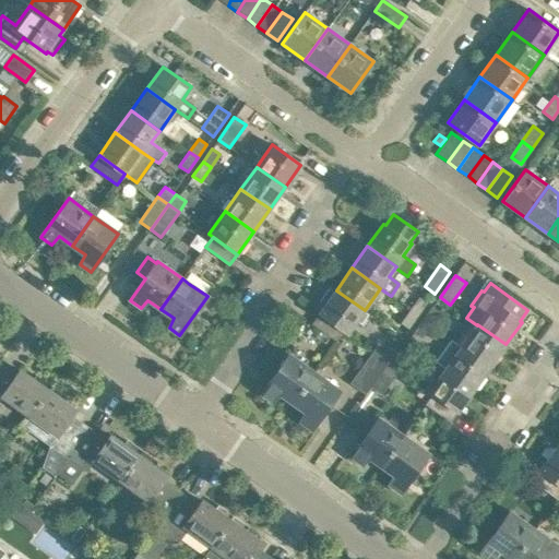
[(365,310),(336,290),(334,288),(334,289),(330,286),(320,301),(325,305),(320,313),(344,331),(348,334),(365,310)]
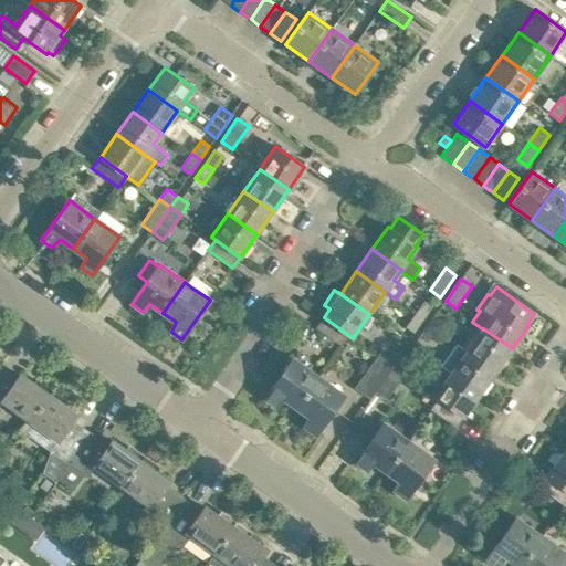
[(425,300),(416,313),(423,318),(432,306),(425,300)]
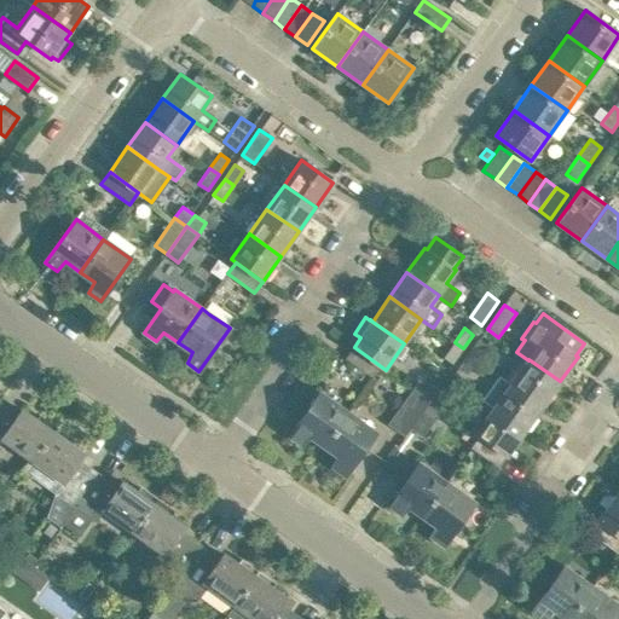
[(479,339),(469,353),(478,359),(489,345),(479,339)]
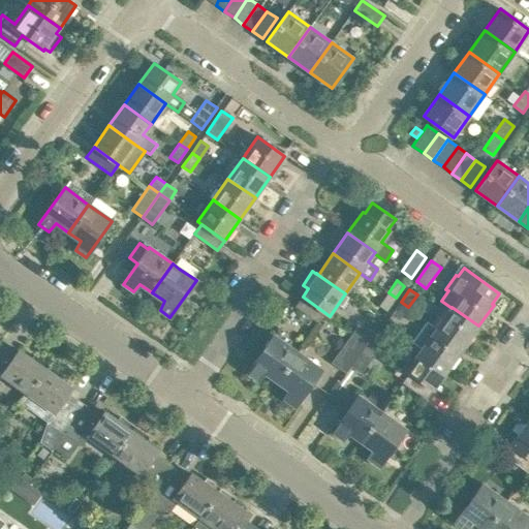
[(386,311),(396,298),(389,292),(378,306),(386,311)]
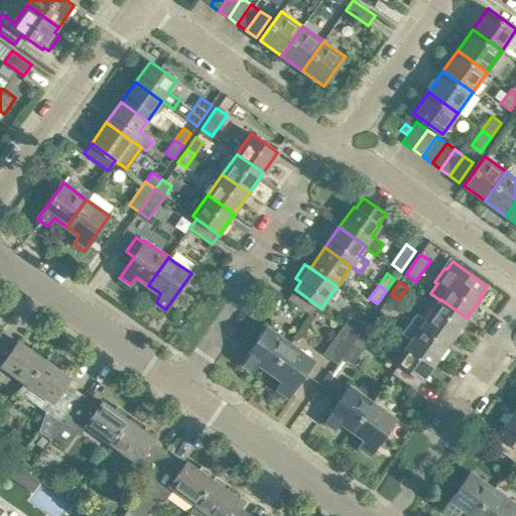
[(317,305),(295,289),(288,298),(310,314),(317,305)]
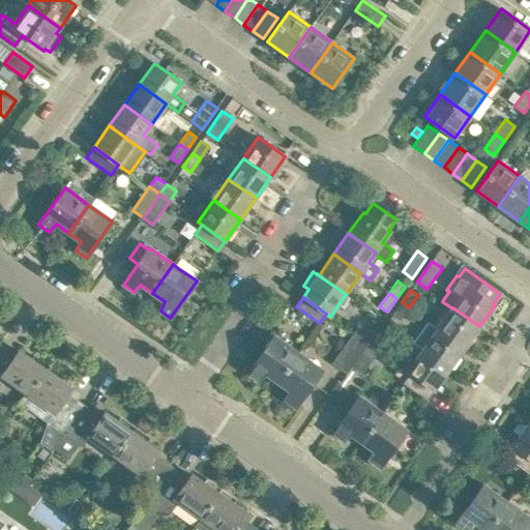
[(400,321),(409,307),(402,302),(391,316),(400,321)]
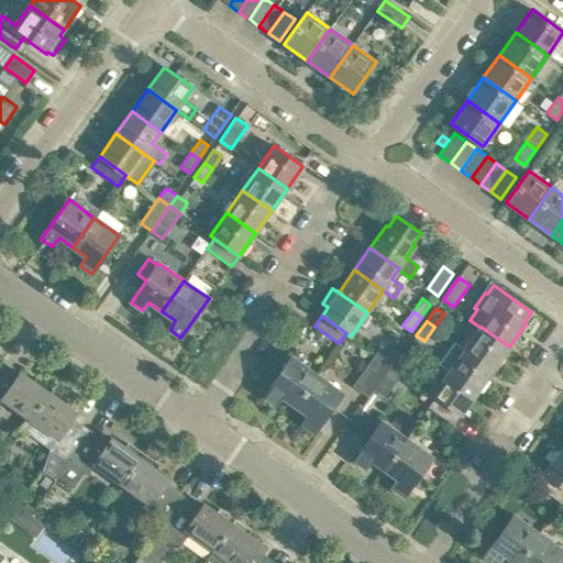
[(494,368),(509,346),(481,327),(481,328),(465,349),(494,368)]
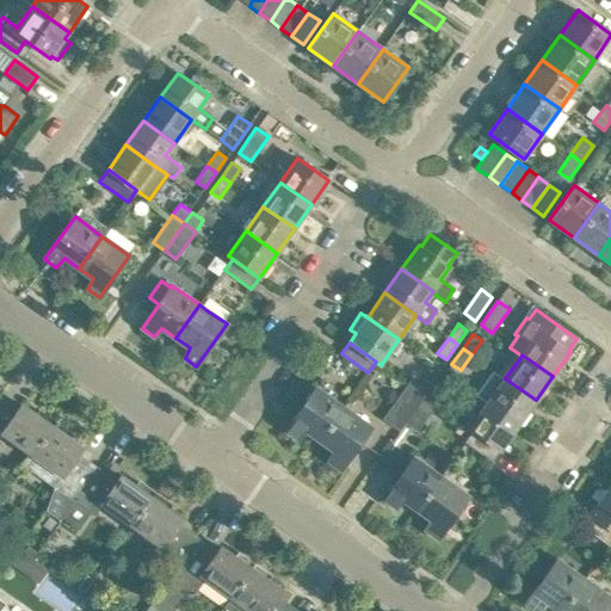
[(536,400),(505,378),(494,371),(477,395),(488,402),(518,424),(536,400)]
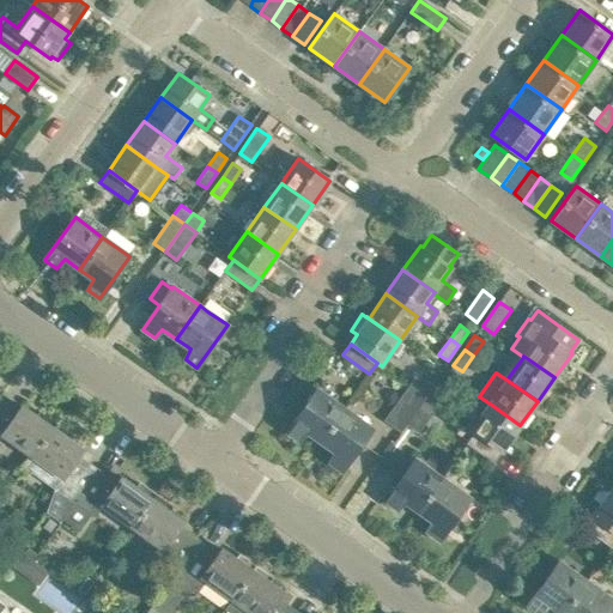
[(435,386),(423,377),(418,374),(410,384),(426,398),(435,386)]
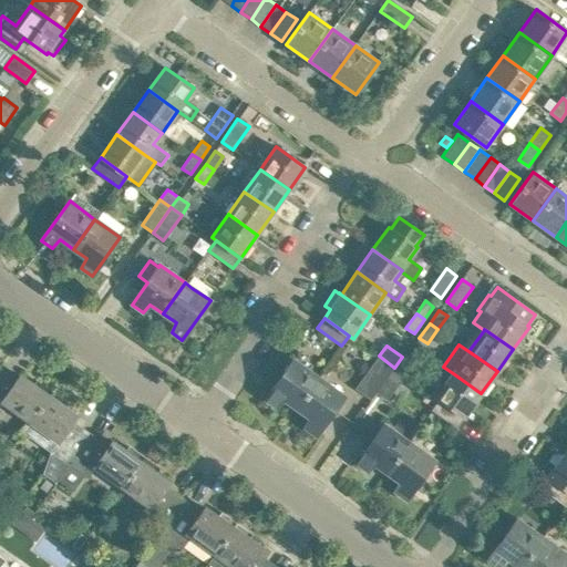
[(377,392),(394,368),(379,356),(356,389),(371,400),(375,392),(377,392)]
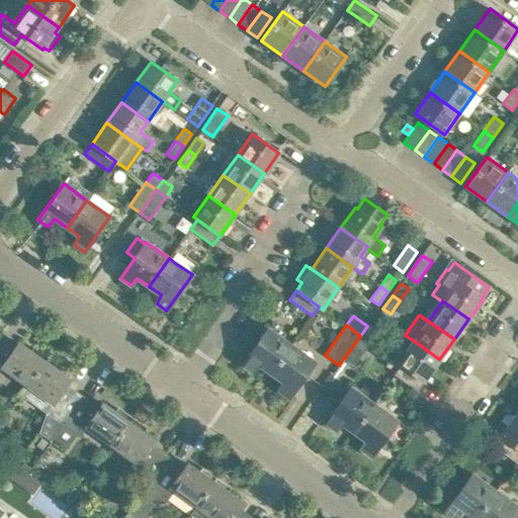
[(376,333),(367,326),(360,336),(369,342),(376,333)]
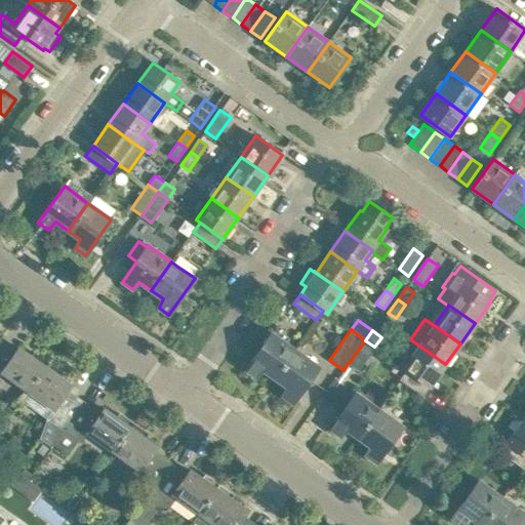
[(275,378),(295,350),(272,333),(246,370),(255,377),(263,369),(275,378)]
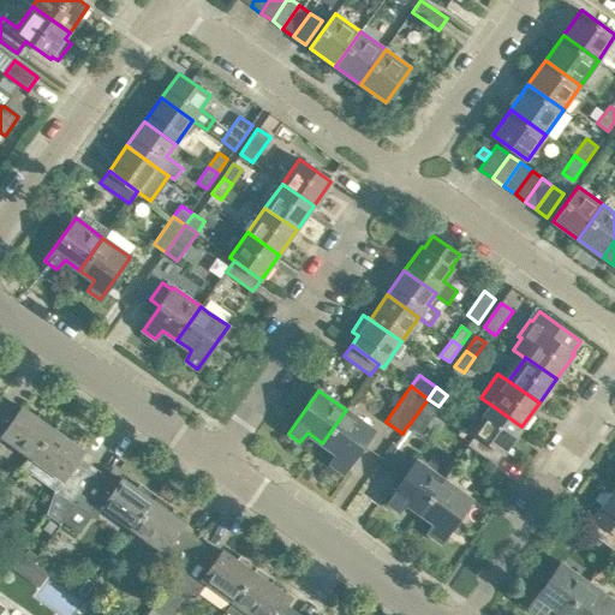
[(419,434),(439,406),(428,399),(408,425),(419,434)]
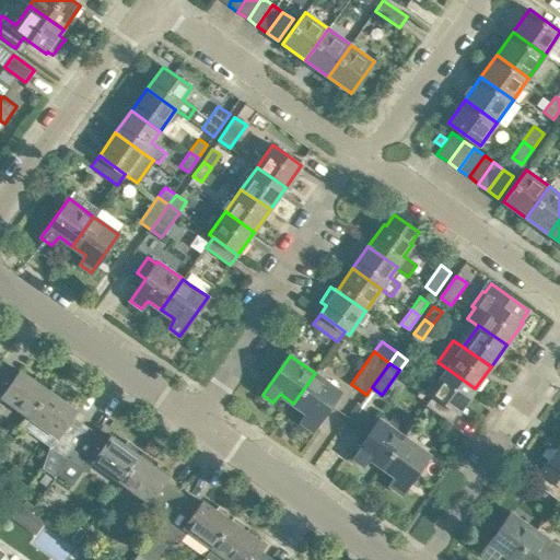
[(31,418),(51,387),(36,376),(34,380),(20,371),(14,380),(0,369),(0,401),(2,398),(31,418)]
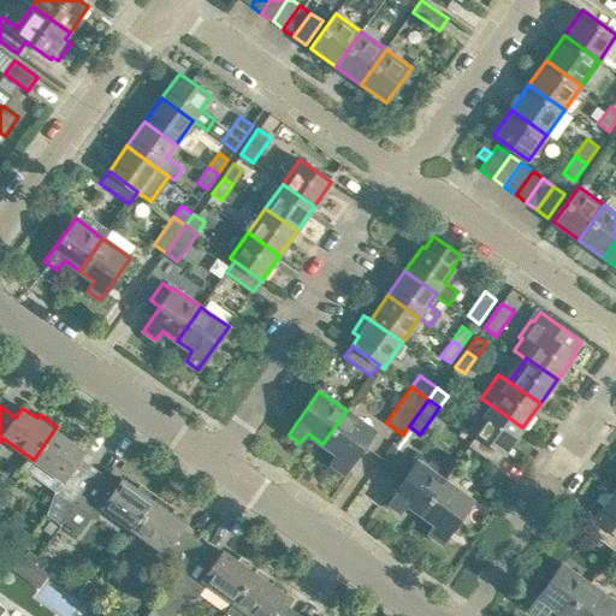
[(504,454),(522,427),(492,406),(474,431),(477,433),(504,454)]
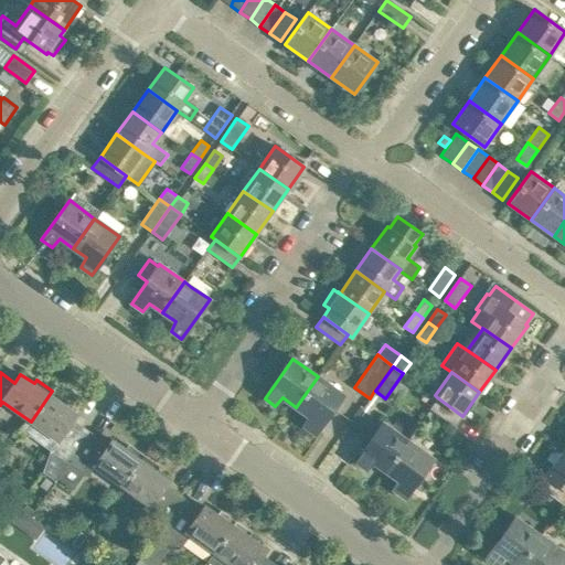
[(315,434),(342,394),(318,376),(296,407),(309,417),(304,426),(315,434)]
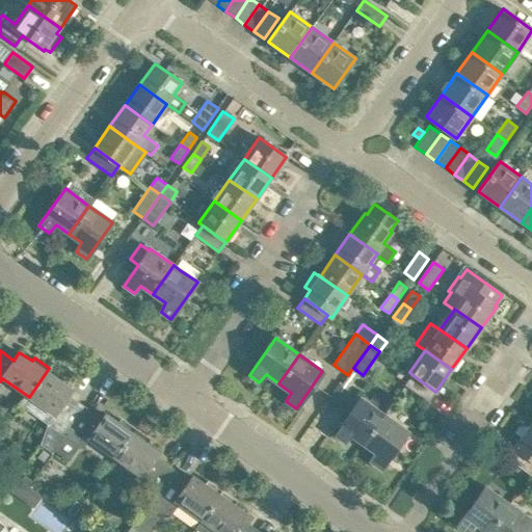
[(62,377),(49,368),(29,397),(22,406),(47,424),(41,445),(53,453),(64,436),(67,437),(83,410),(67,398),(73,390),(60,381),(62,377)]
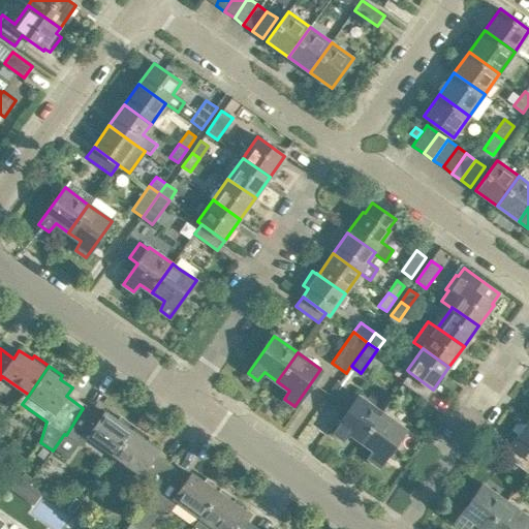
[(433,390),(409,372),(402,382),(426,400),(433,390)]
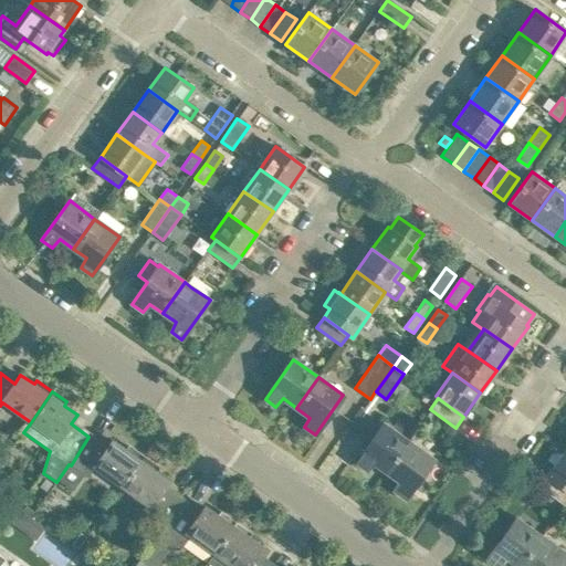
[(387,472),(408,441),(384,423),(355,463),(366,471),(374,462),(387,472)]
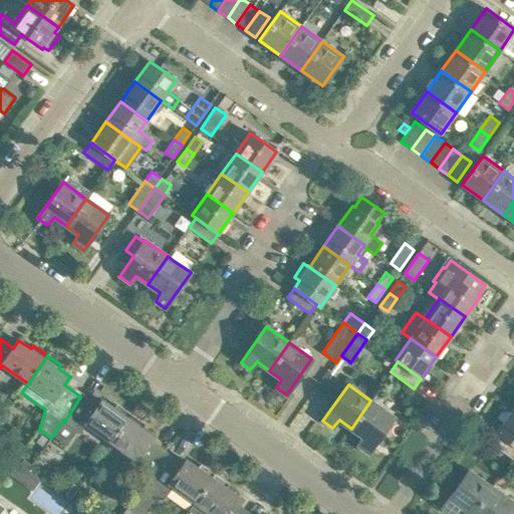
[(111,444),(131,415),(117,405),(114,409),(102,400),(96,408),(80,397),(64,423),(80,435),(87,426),(111,444)]
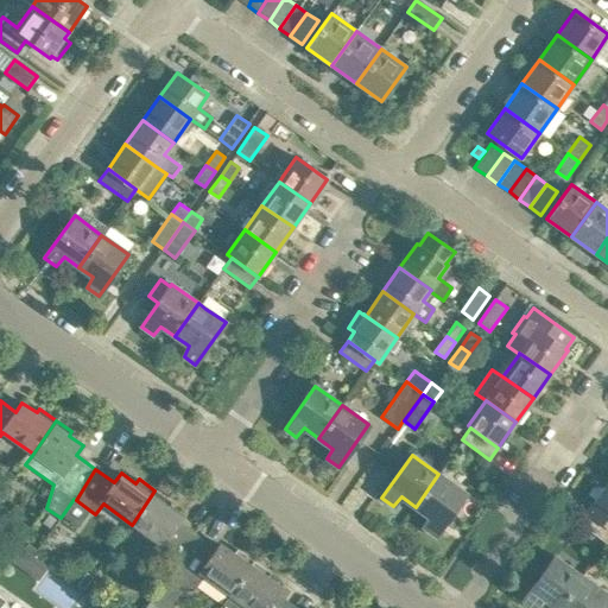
[(466,493),(438,474),(416,507),(430,517),(424,527),(435,536),(466,493)]
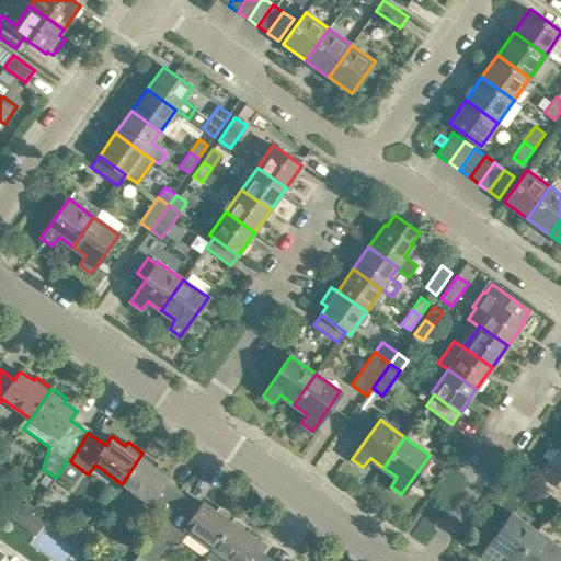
[(560,450),(558,449),(541,472),(560,485),(560,450)]
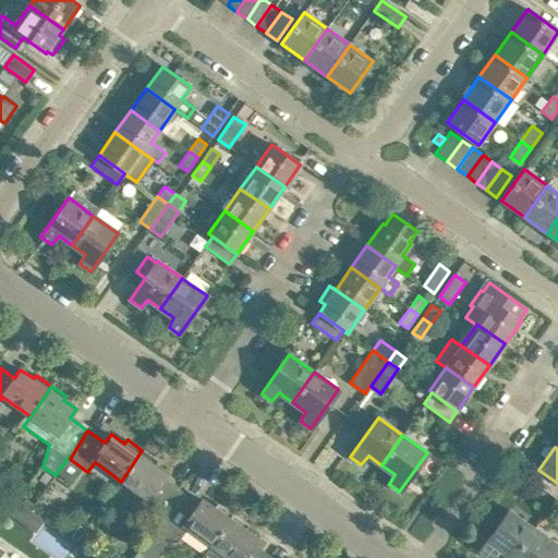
[(156,461),(142,450),(121,482),(148,500),(141,510),(159,523),(178,495),(160,483),(167,474),(154,465),(156,461)]
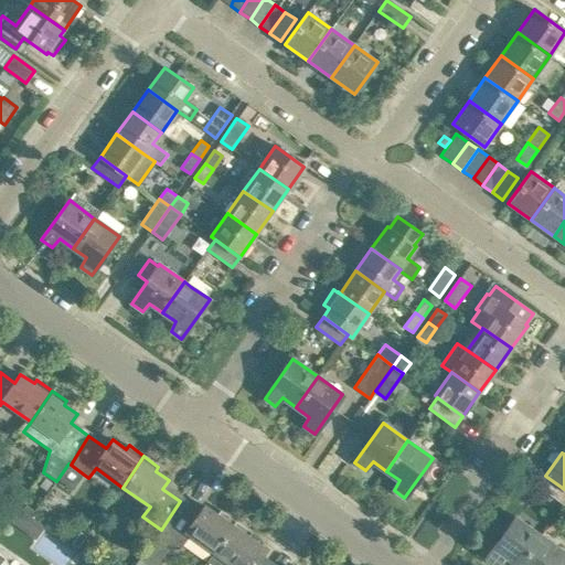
[(564,499),(564,489),(545,476),(537,486),(562,503),(564,499)]
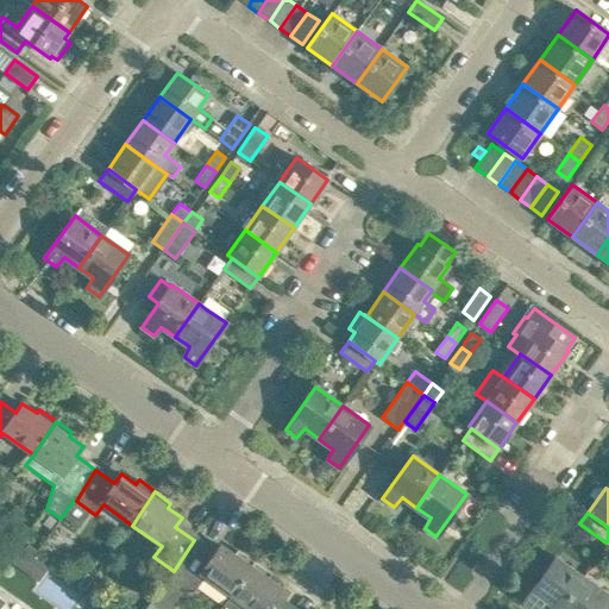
[(231,596),(253,563),(238,551),(234,556),(220,545),(214,554),(194,540),(174,571),(151,603),(158,608),(171,608),(184,592),(194,590),(205,577),(231,596)]
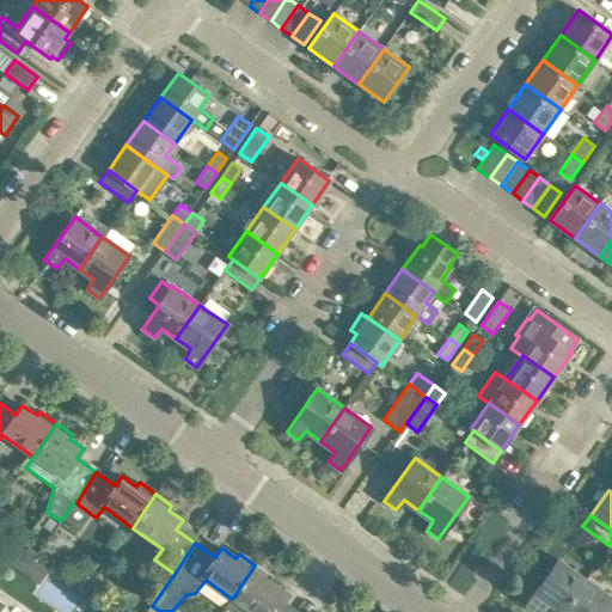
[(13,545),(2,560),(18,570),(28,556),(13,545)]
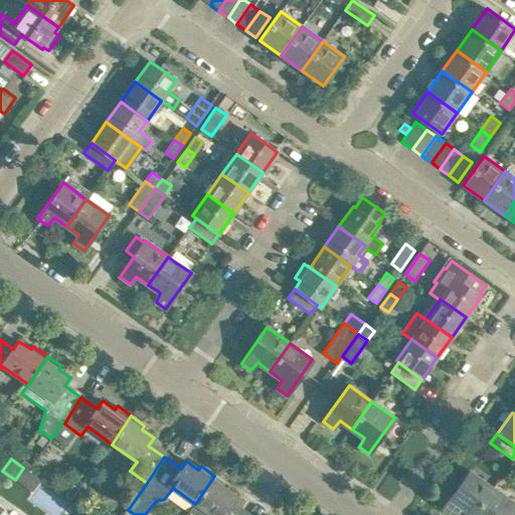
[(473,514),(492,488),(470,472),(444,508),(454,514),(461,507),(471,514),(473,514)]
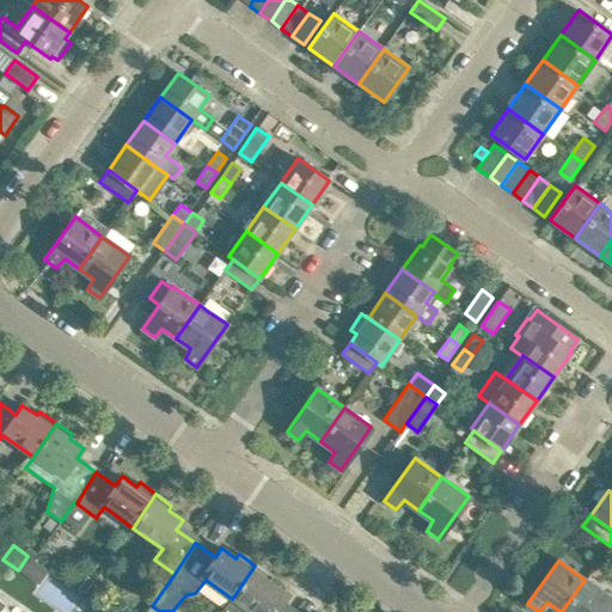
[(268,581),(271,576),(255,565),(232,599),(225,610),(227,611),(291,611),(276,601),(282,592),(268,581)]
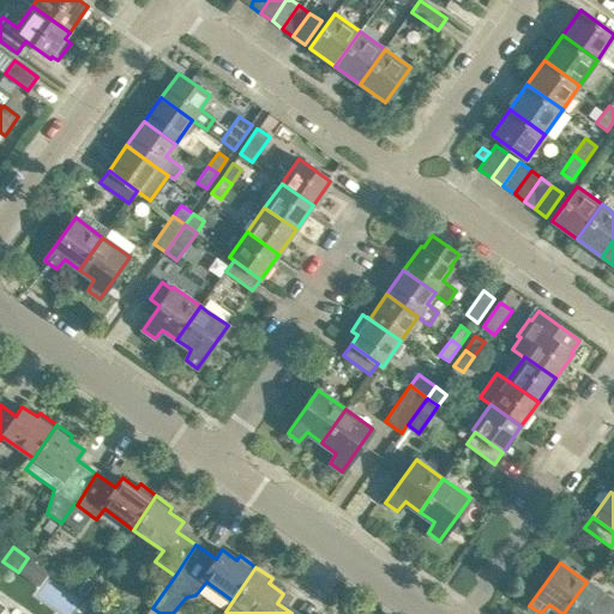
[(90,581),(80,594),(88,599),(96,585),(90,581)]
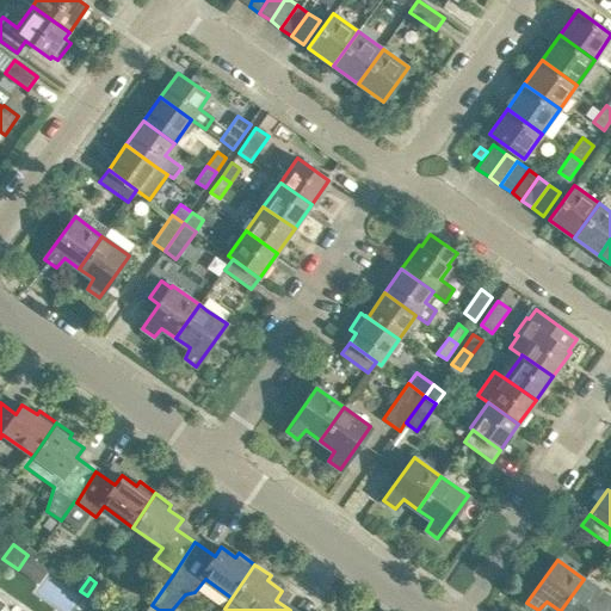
[(610,610),(610,598),(584,579),(561,610),(610,610)]
